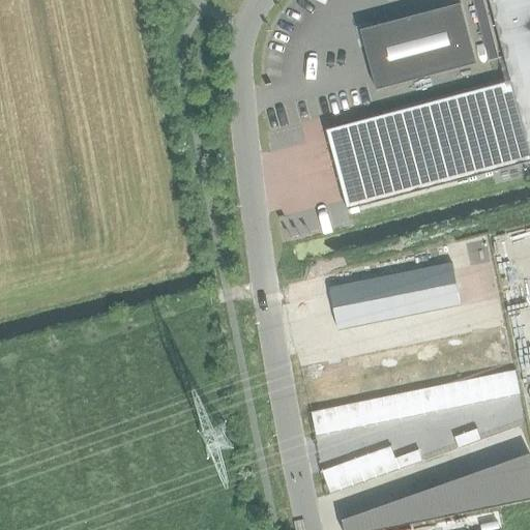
[(348,211),(529,163),(529,0),(494,0),(489,1),(510,83),(326,131),(348,211)]
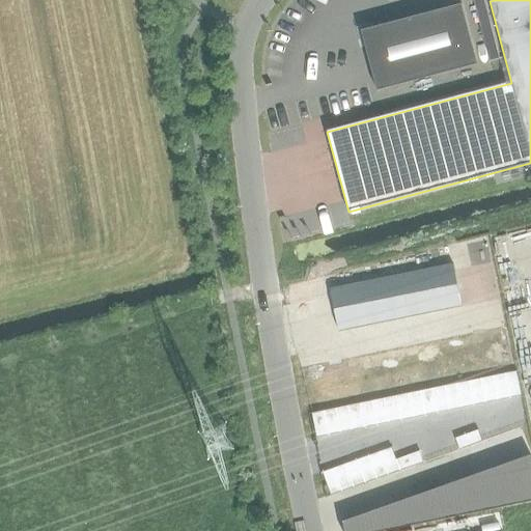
[(376,91),(477,65),(462,5),(361,31),(376,91)]
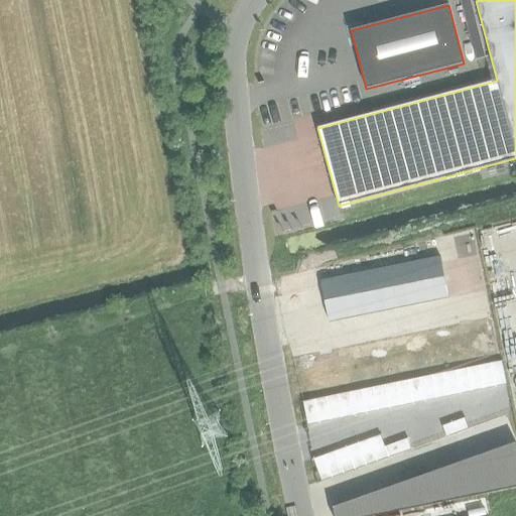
[(321,281),(329,321),(448,297),(440,258),(321,281)]
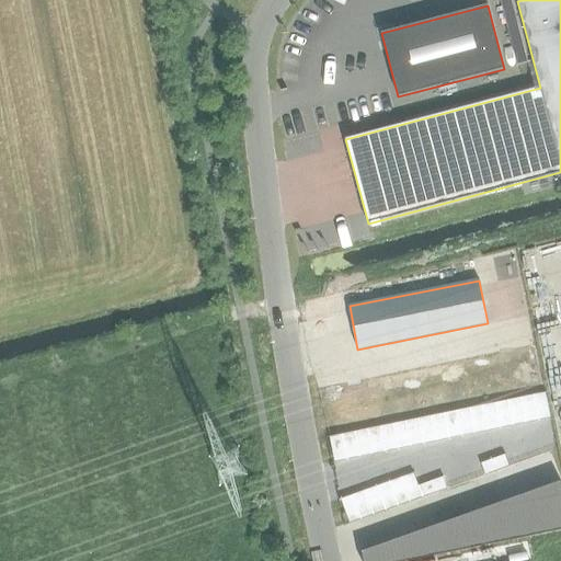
[(329,437),(334,462),(550,419),(545,393),(329,437)]
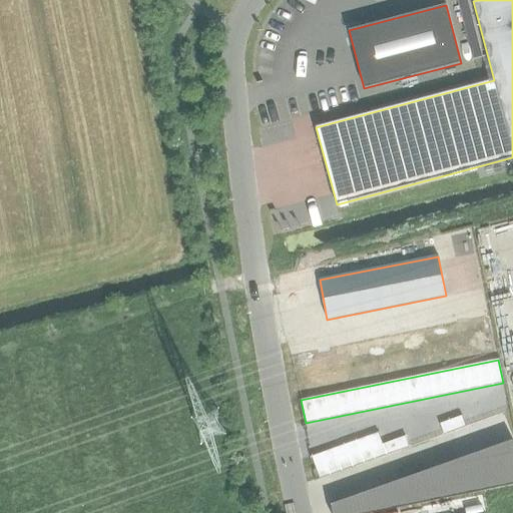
[(440,424),(444,435),(466,427),(462,416),(440,424)]
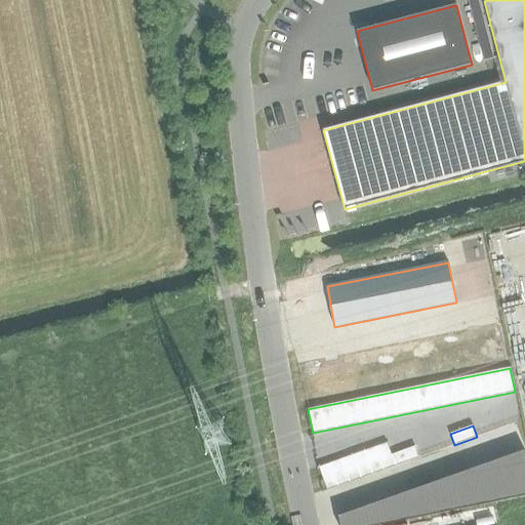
[(388,443),(319,468),(323,481),(321,481),(323,488),(325,487),(327,490),(396,466),(392,455),(388,443)]
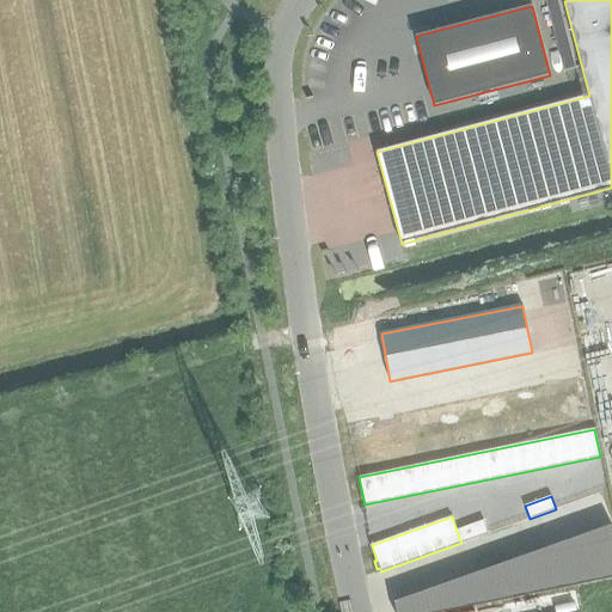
[(461,543),(488,533),(484,521),(457,531),(461,543)]
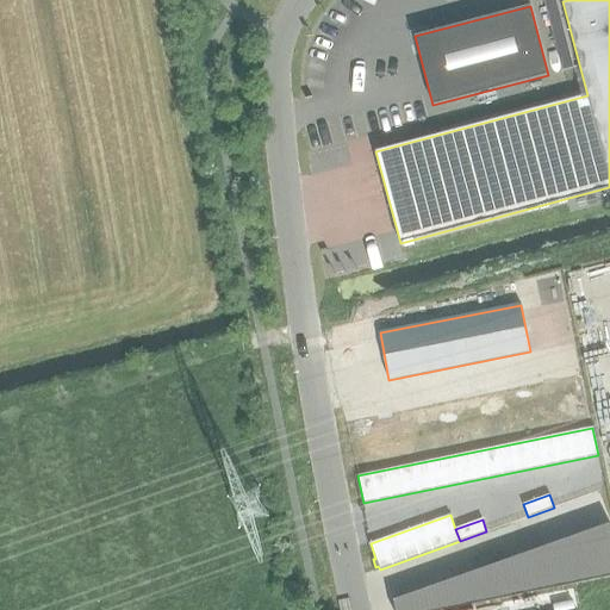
[(609,524),(394,601),(396,609),(447,609),(609,577),(609,524)]
